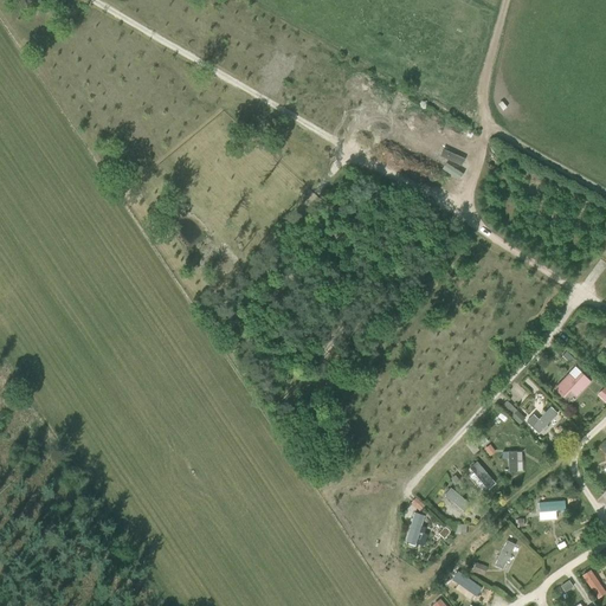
[(566,352),(562,356),(568,362),(573,358),(566,352)]
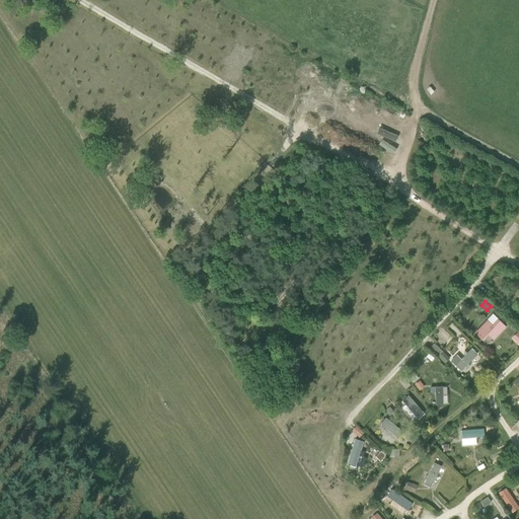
[(490,335),(496,340),(508,326),(493,312),(474,332),(484,341),(490,335)]
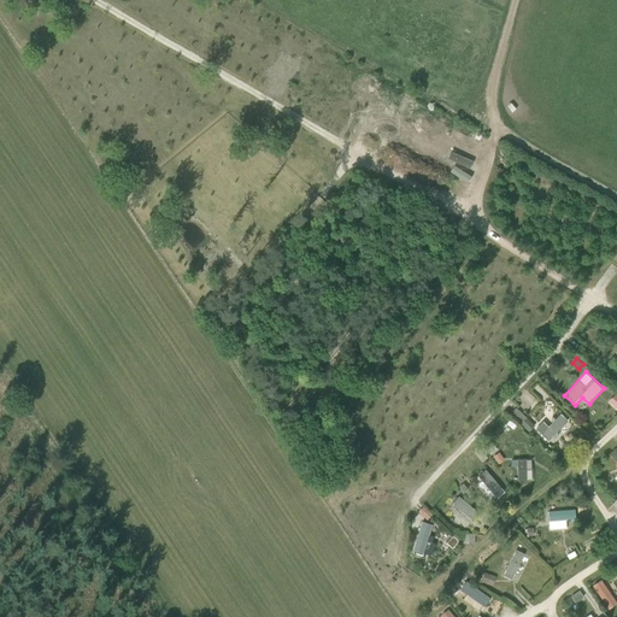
[(532,409),(539,401),(527,388),(519,395),(532,409)]
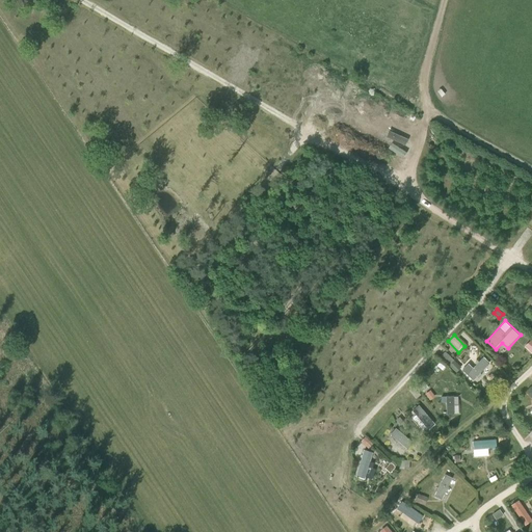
[(441,355),(456,372),(461,368),(446,351),(441,355)]
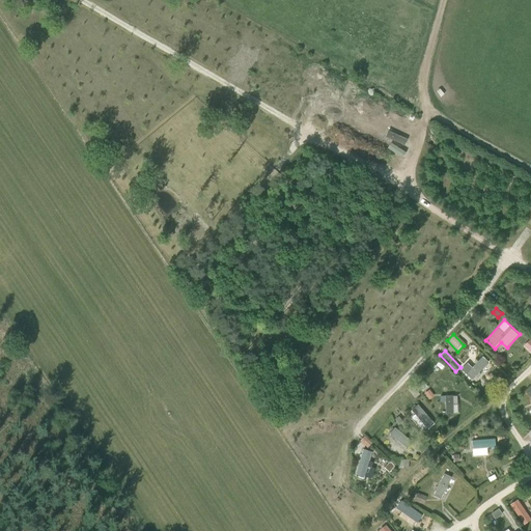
[(468,362),(460,370),(471,381),(488,362),(482,356),(472,366),(468,362)]
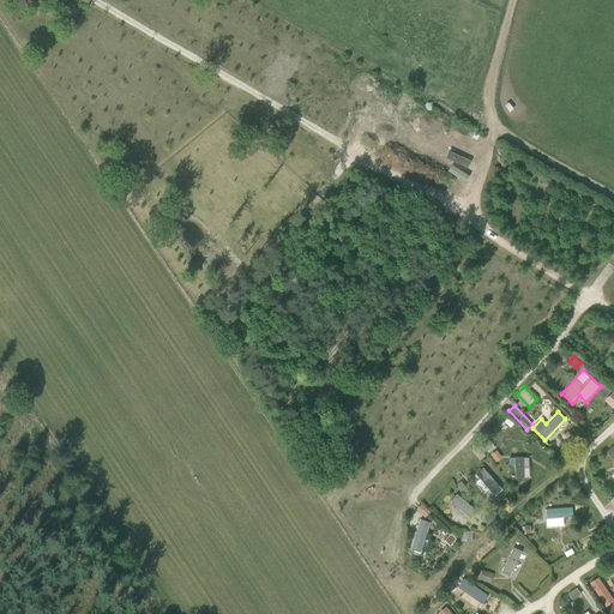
[(495,451),(491,456),(495,463),(501,458),(495,451)]
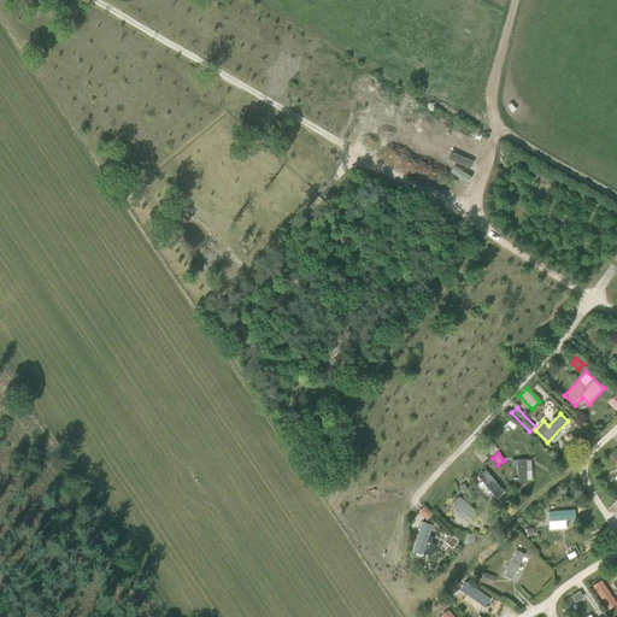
[(517,466),(518,480),(533,480),(533,459),(512,459),(512,466),(517,466)]
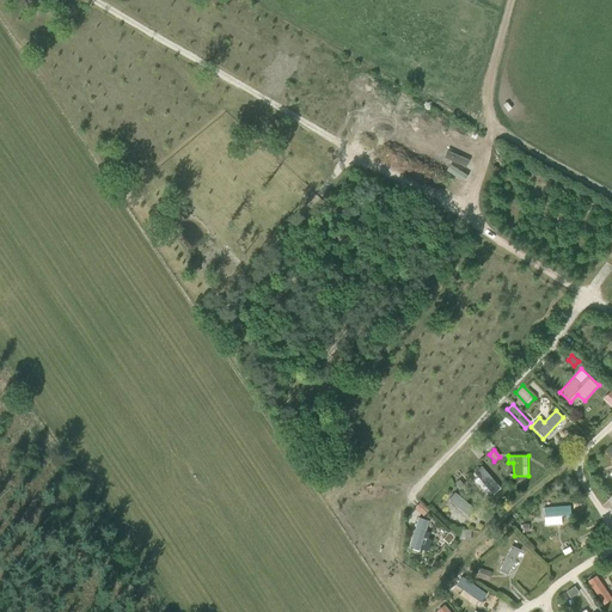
[(483,465),(475,471),(479,477),(476,479),(489,499),(502,489),(483,465)]
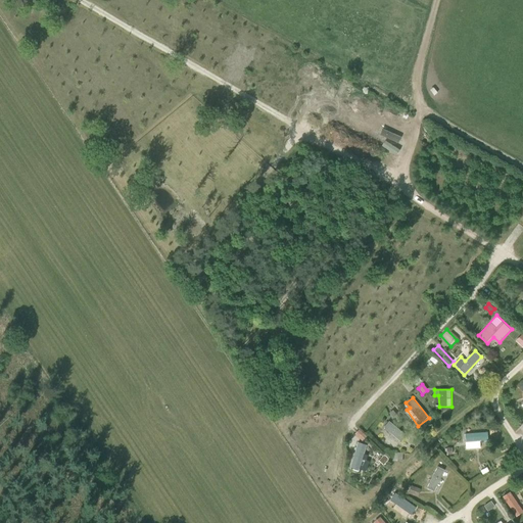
[(395,407),(388,413),(392,417),(399,411),(395,407)]
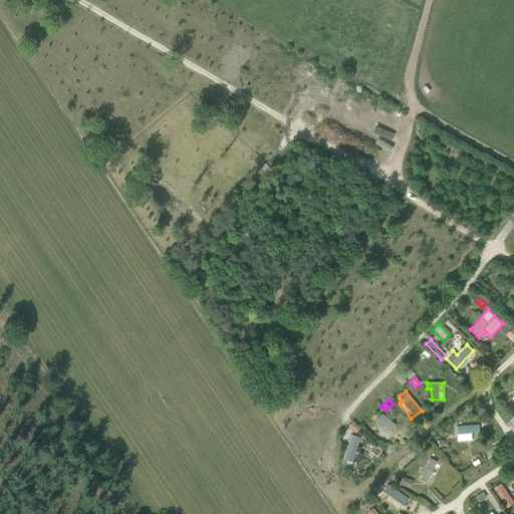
[(394,434),(400,427),(382,413),(376,420),(394,434)]
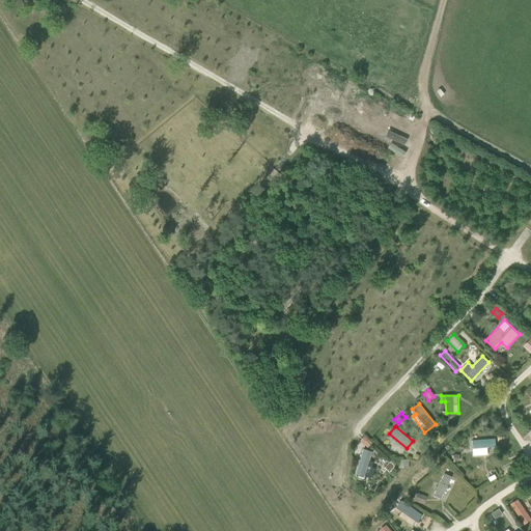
[(365,436),(361,440),(367,447),(372,442),(365,436)]
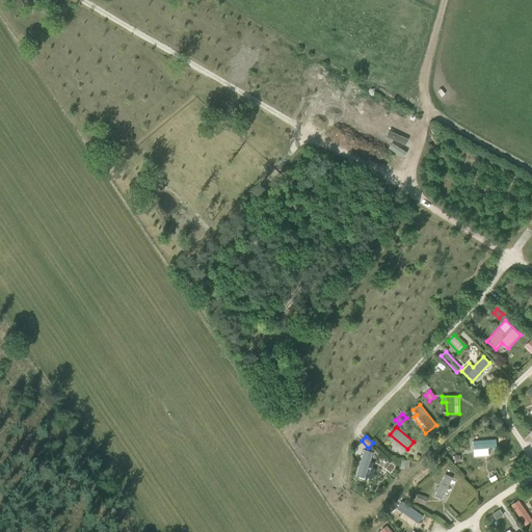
[(498,453),(497,440),(473,440),(474,454),(498,453)]
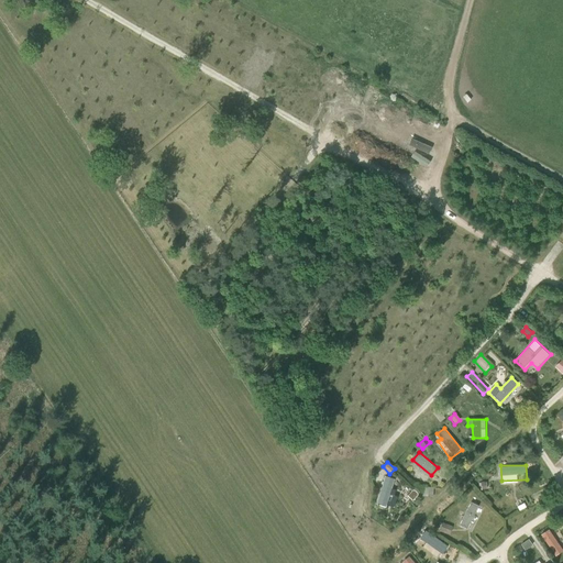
[(377,504),(393,509),(397,495),(392,494),(396,478),(385,475),(377,504)]
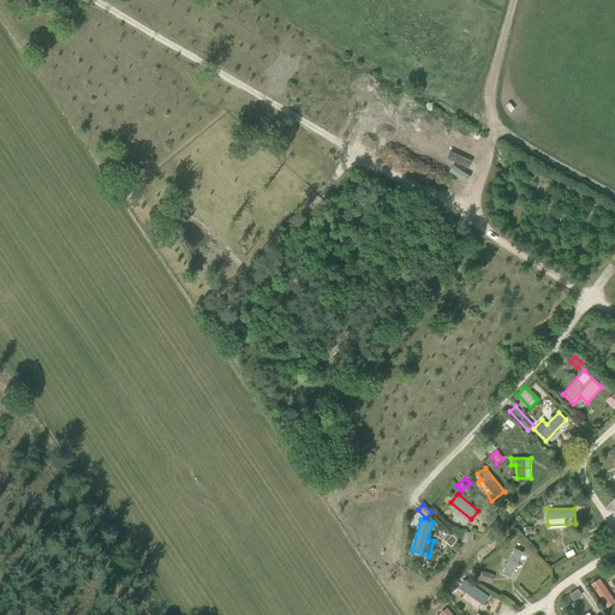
[(387,550),(399,531),(388,523),(376,543),(387,550)]
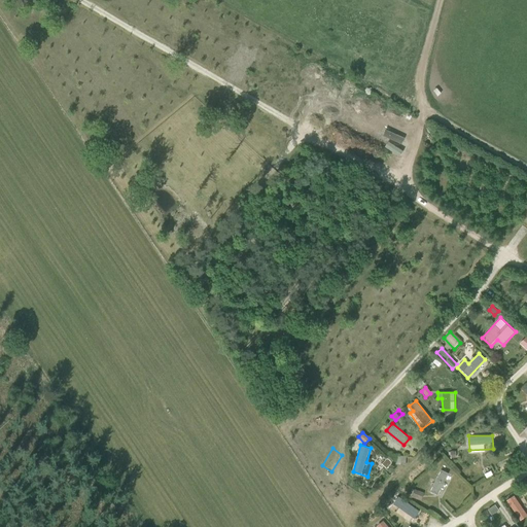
[(386,459),(381,464),(386,469),(391,463),(386,459)]
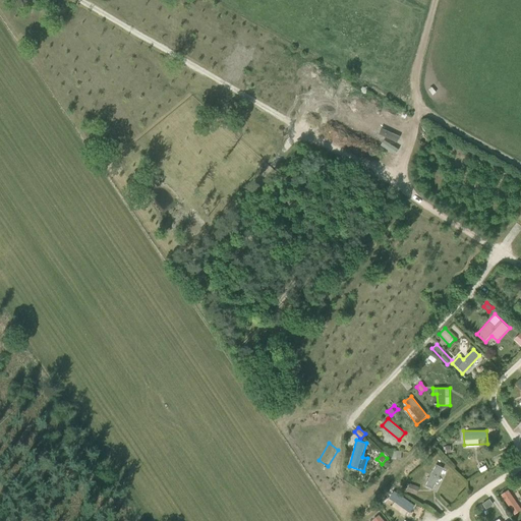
[(436,463),(425,484),(433,488),(444,467),(436,463)]
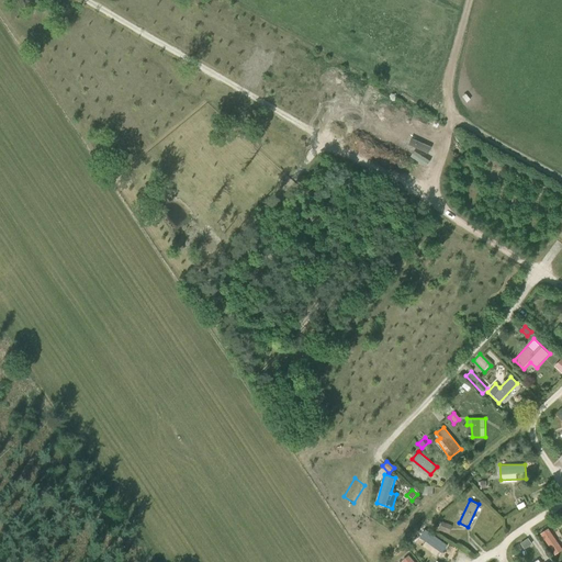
[(449,534),(452,525),(441,521),(438,530),(449,534)]
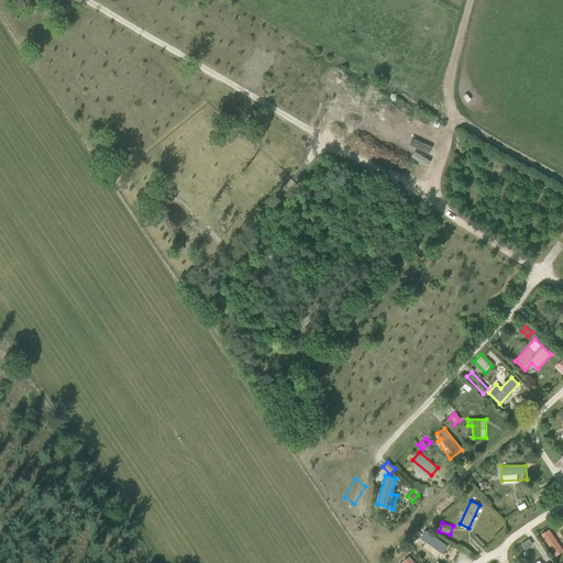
[(541,533),(555,556),(562,551),(562,549),(550,528),(541,533)]
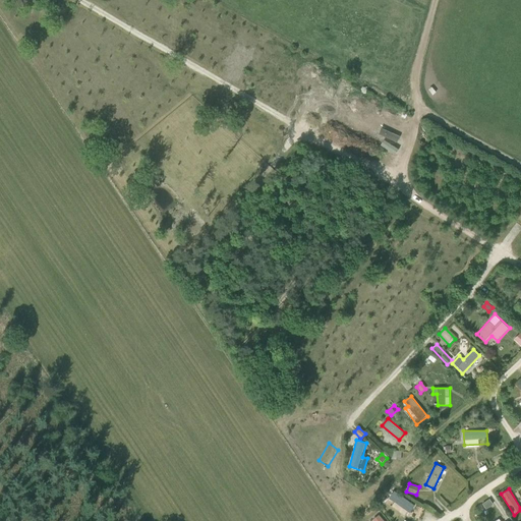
[(405,511),(408,504),(391,497),(388,505),(405,511)]
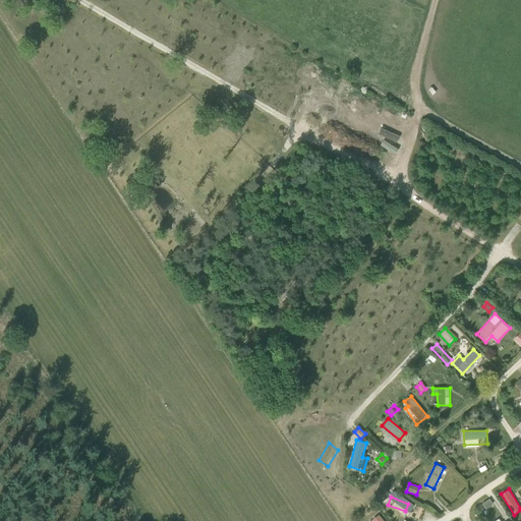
[(488,500),(482,504),(485,509),(493,505),(488,500)]
